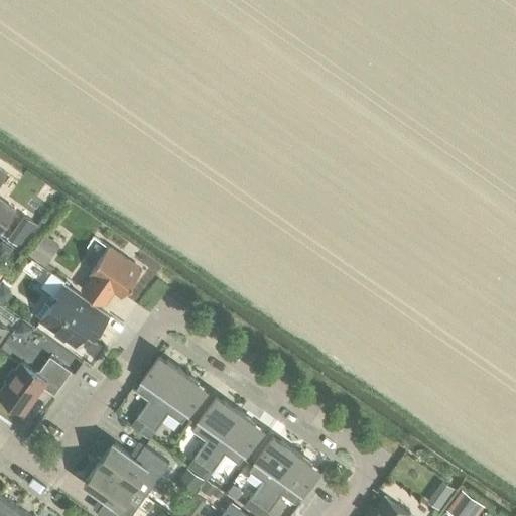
[(0,230),(1,232),(16,210),(0,199),(0,181),(6,174),(7,173),(0,168),(0,230)]
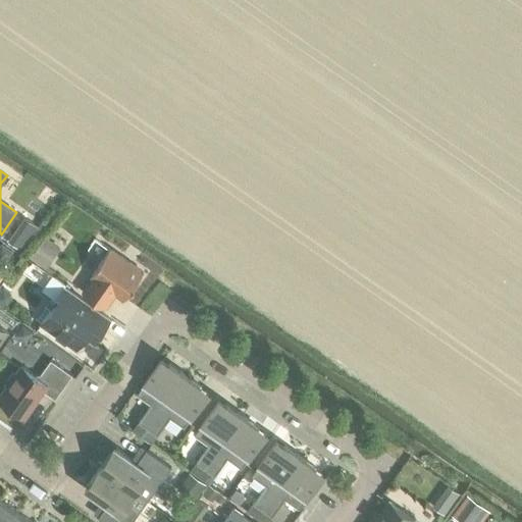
[(17,230),(10,241),(22,250),(31,239),(17,230)]
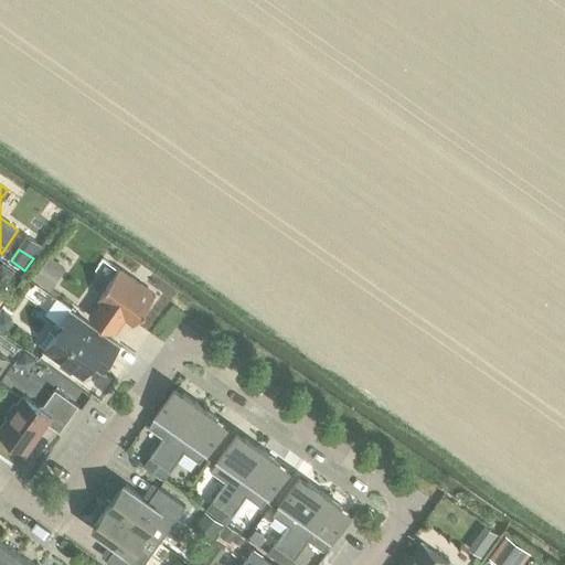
[(0,264),(0,288),(0,289),(12,272),(0,264)]
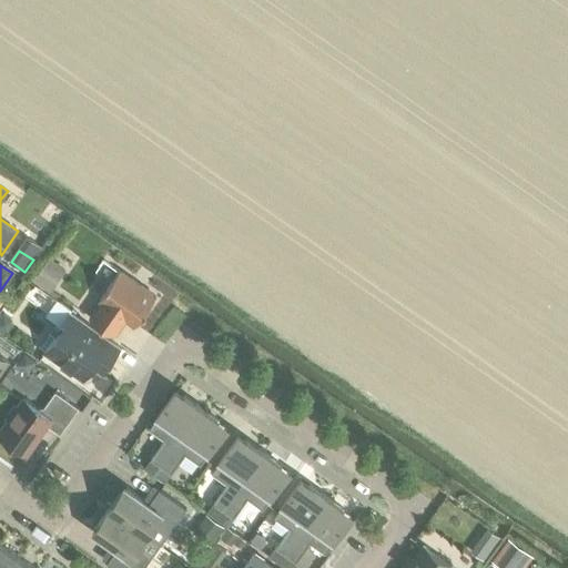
[(38,267),(29,281),(49,295),(58,282),(38,267)]
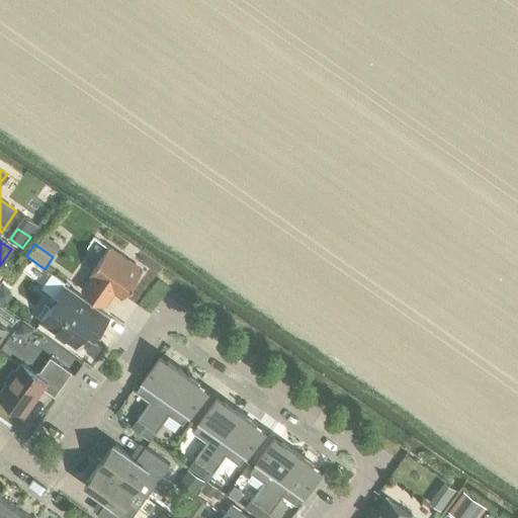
[(83,292),(104,307),(115,292),(124,298),(143,272),(109,249),(91,275),(93,277),(83,292)]
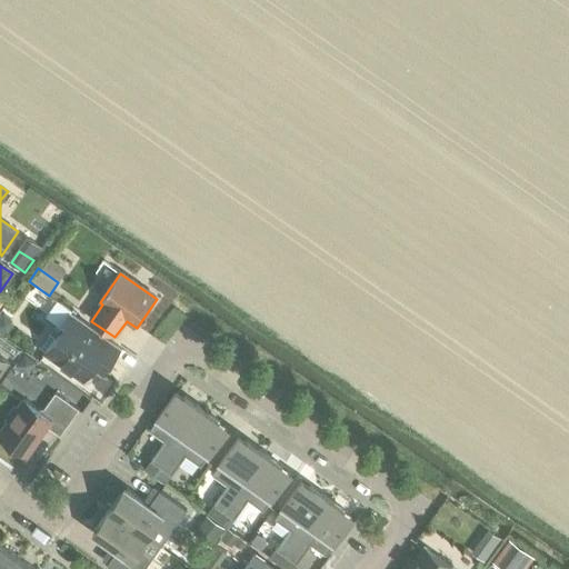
[(50,333),(40,347),(47,351),(45,355),(82,382),(100,357),(110,363),(120,350),(70,315),(56,303),(46,319),(60,329),(57,333),(59,335),(57,338),(50,333)]
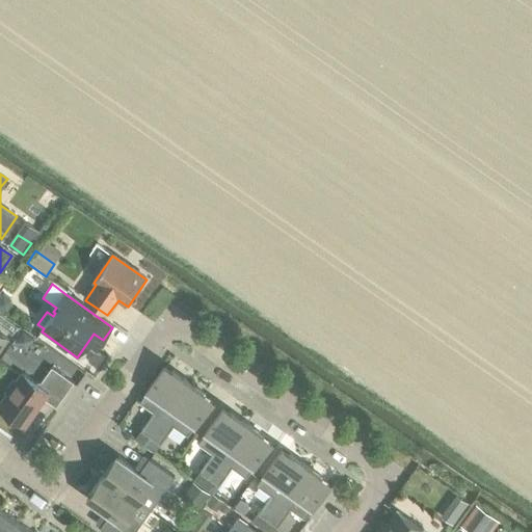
[(0,297),(0,307),(6,311),(11,303),(10,298),(3,293),(0,297)]
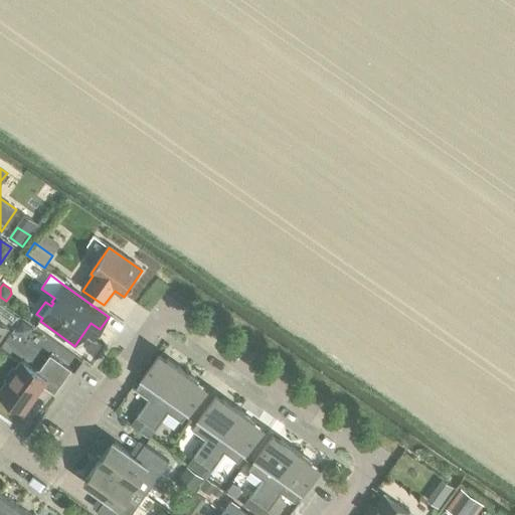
[(22,321),(14,332),(25,339),(32,328),(22,321)]
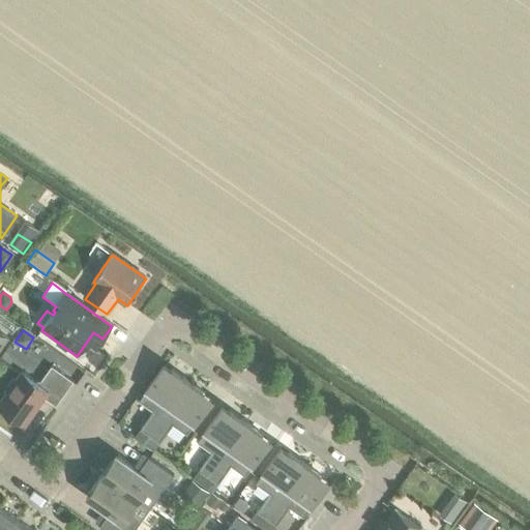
[(135,437),(144,443),(188,380),(172,369),(171,371),(164,365),(140,400),(153,410),(135,437)]
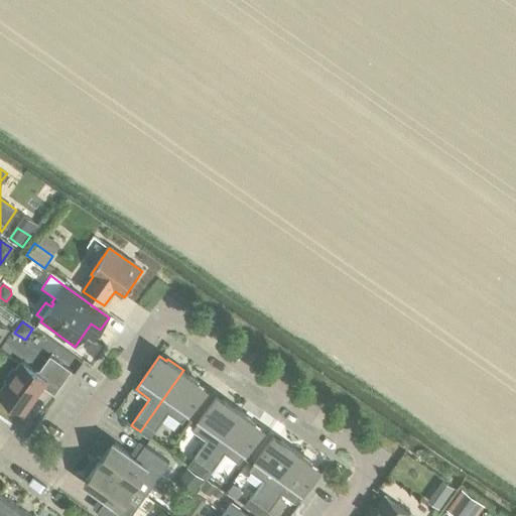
[(8,383),(0,393),(0,396),(23,414),(42,387),(54,396),(72,372),(50,357),(40,371),(34,372),(22,363),(17,371),(13,370),(7,379),(8,383)]
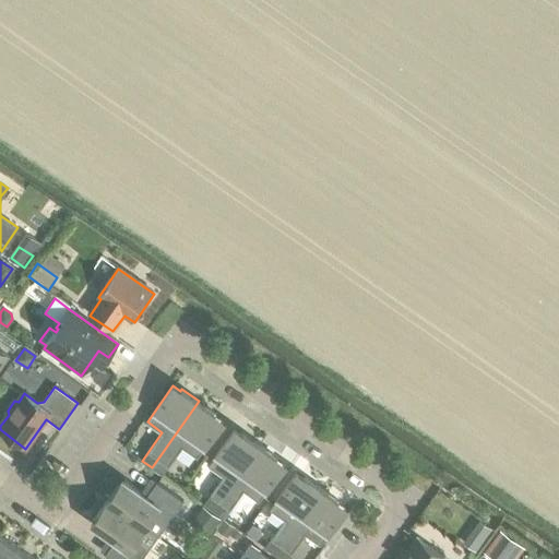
[(199,401),(152,467),(163,475),(169,465),(182,447),(198,456),(223,421),(215,416),(216,414),(199,401)]
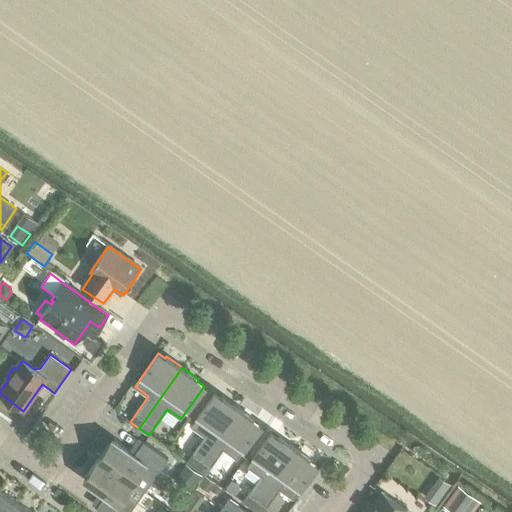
[(186,462),(195,468),(239,407),(223,396),(221,398),(214,393),(191,425),(205,435),(192,453),(186,462)]
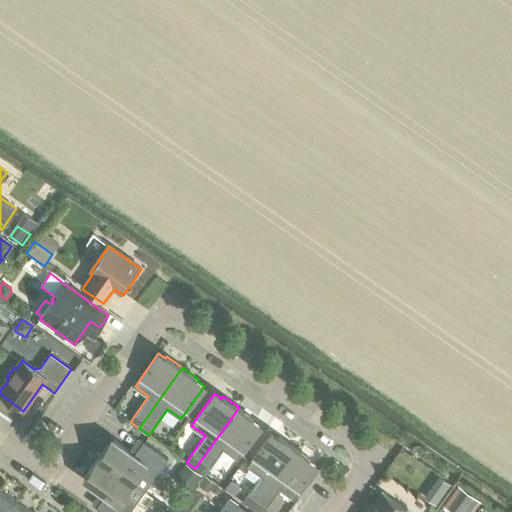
[(239,407),(195,468),(203,474),(205,475),(211,466),(223,449),(237,458),(260,425),(253,420),(254,418),(239,407)]
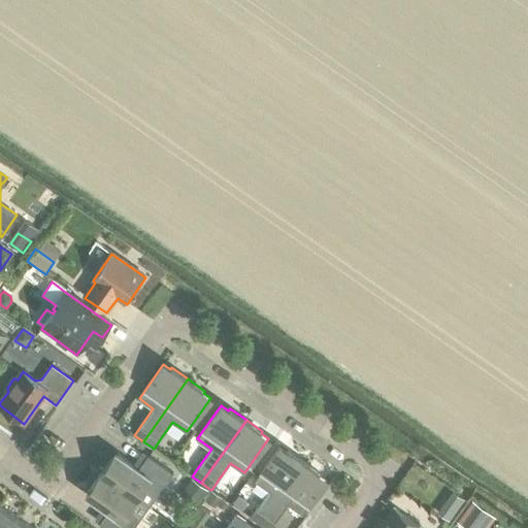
[(250,517),(260,524),(304,461),(288,450),(287,452),(278,447),(255,481),(269,490),(257,508),(250,517)]
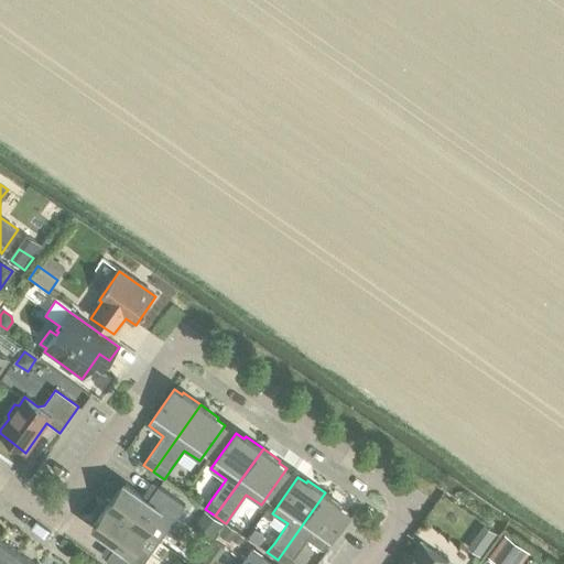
[(123,483),(108,503),(147,531),(159,541),(167,529),(185,505),(158,485),(148,499),(123,483)]
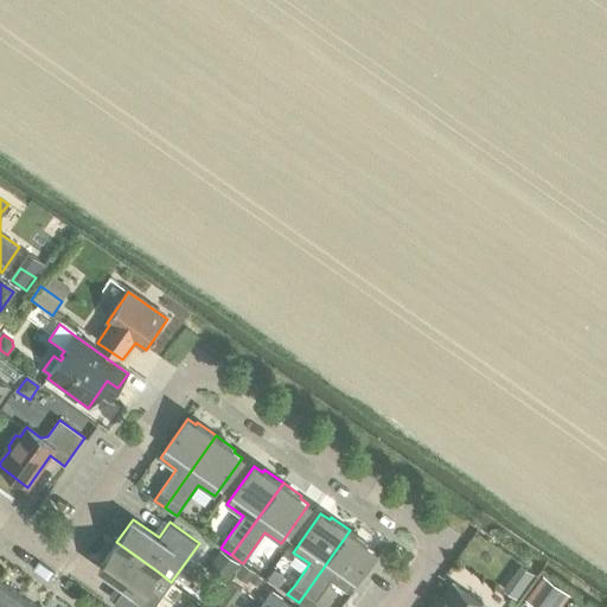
[(350,530),(299,602),(305,606),(311,606),(317,600),(332,579),(347,590),(376,553),(366,545),(369,543),(350,530)]
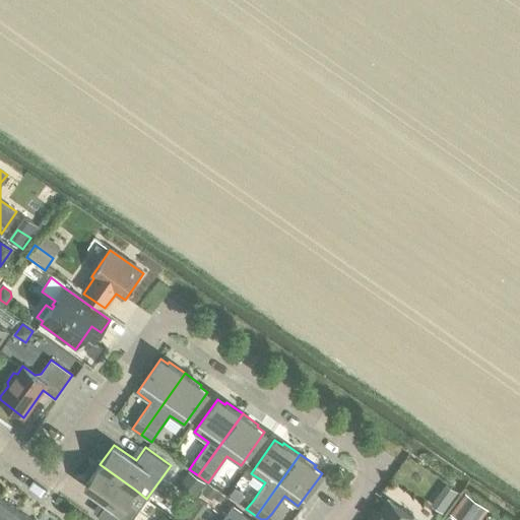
[(100,465),(84,485),(107,502),(98,515),(105,519),(131,519),(139,509),(146,499),(135,491),(100,465)]
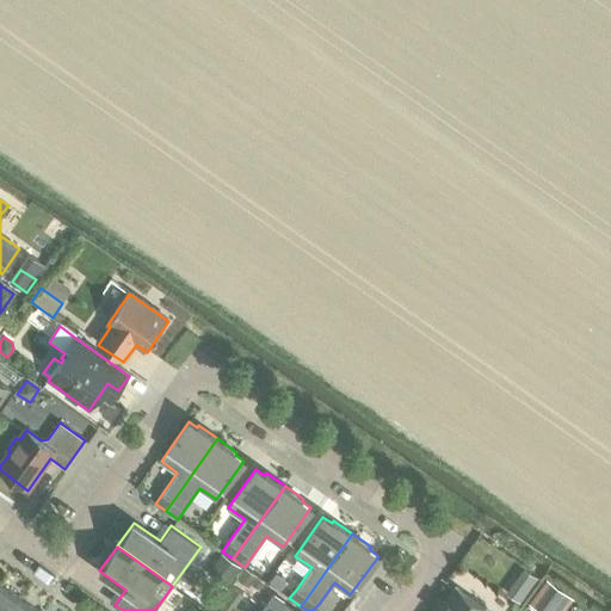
[(222,551),(215,562),(235,576),(242,566),(233,559),(222,551)]
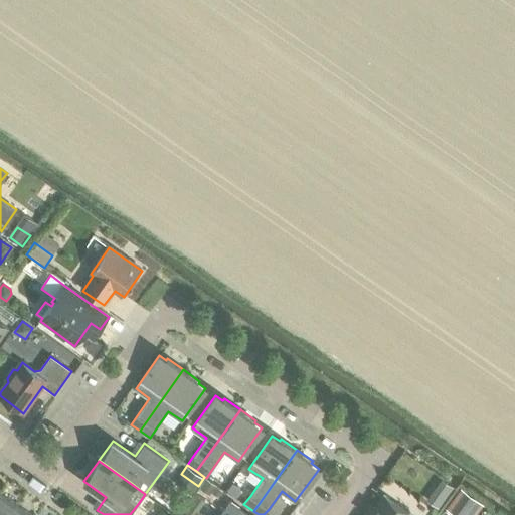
[(206,478),(199,487),(208,494),(210,491),(217,496),(222,489),(206,478)]
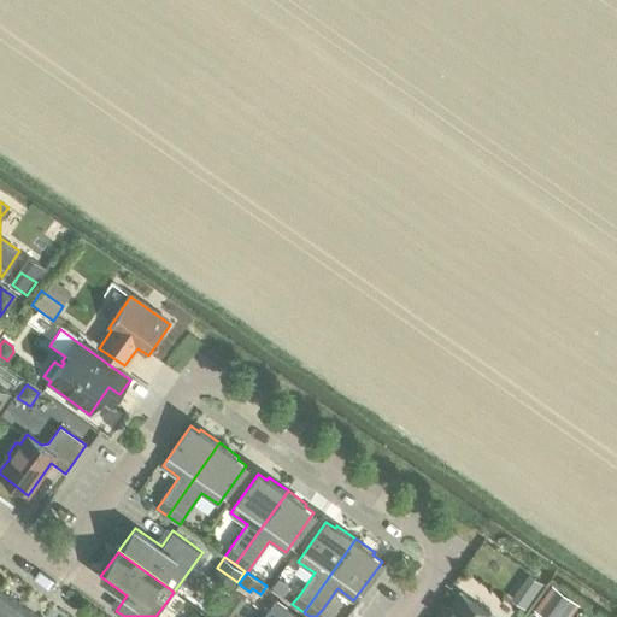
[(521,586),(534,594),(541,583),(529,574),(521,586)]
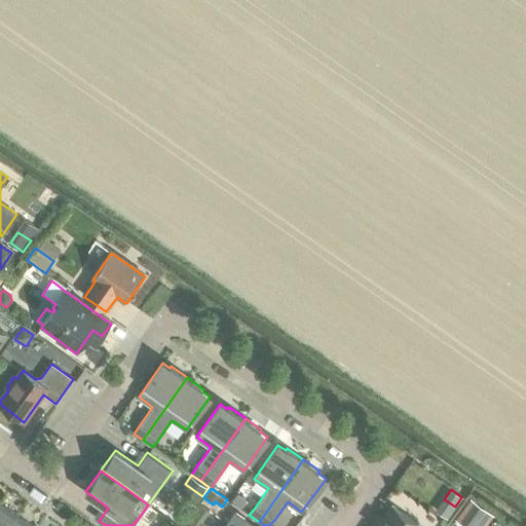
[(236,494),(231,502),(239,509),(246,500),(236,494)]
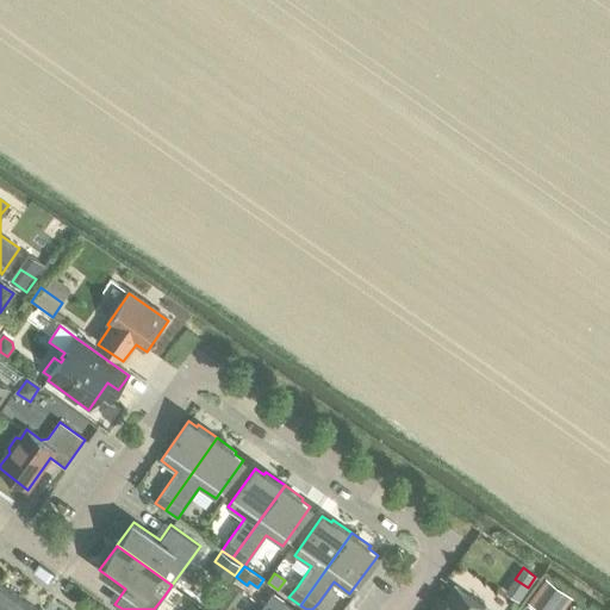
[(543,580),(527,603),(536,609),(560,609),(568,598),(543,580)]
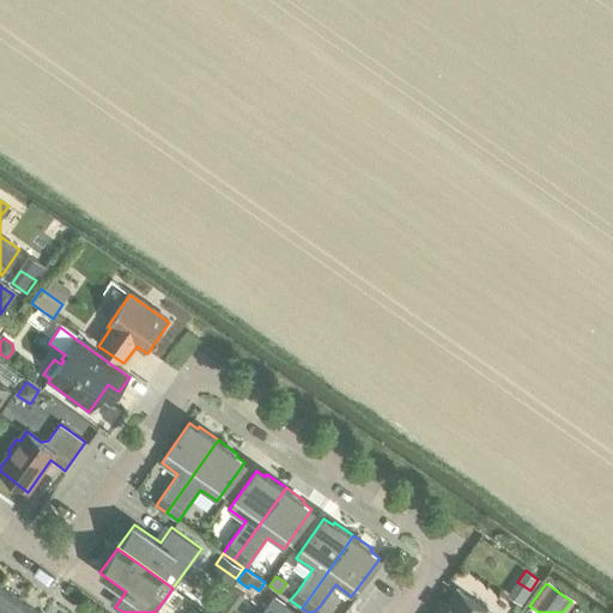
[(0,612),(8,612),(18,601),(19,600),(0,586),(0,612)]
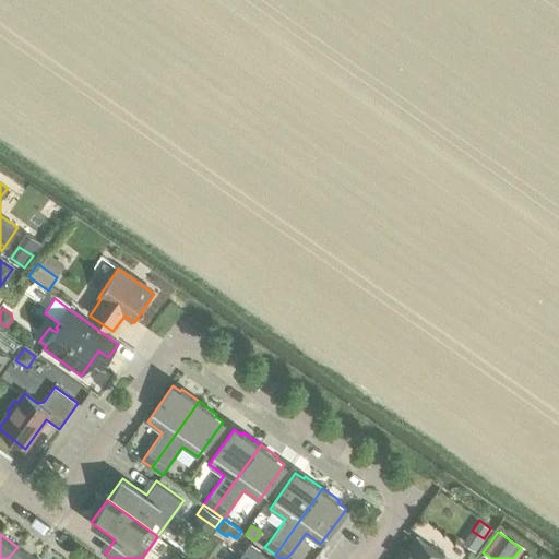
[(442,558),(444,556),(417,536),(401,558),(442,558)]
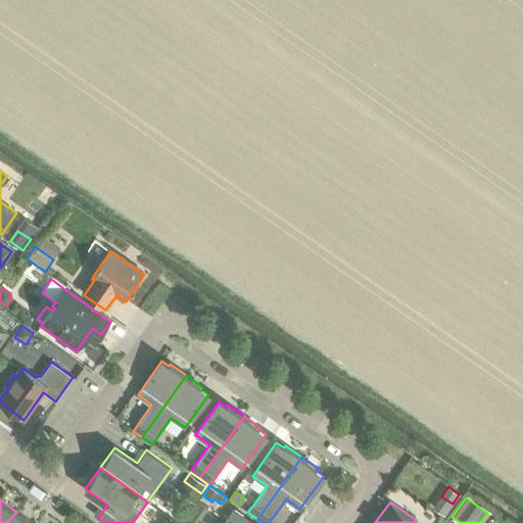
[(257,522),(236,507),(224,522),(257,522)]
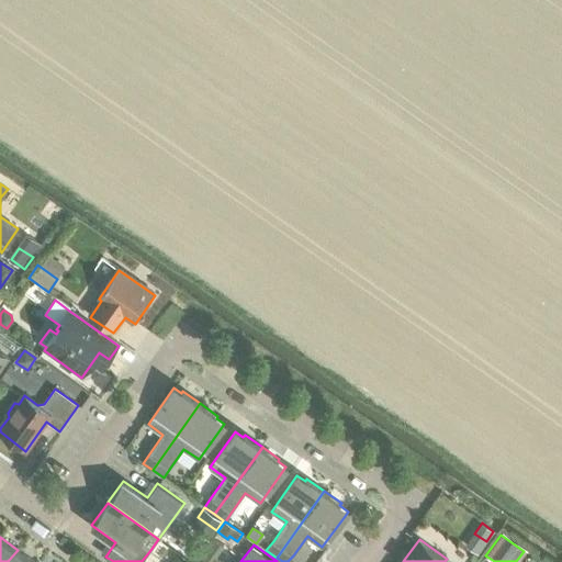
[(35,561),(18,550),(17,551),(8,561),(35,561)]
